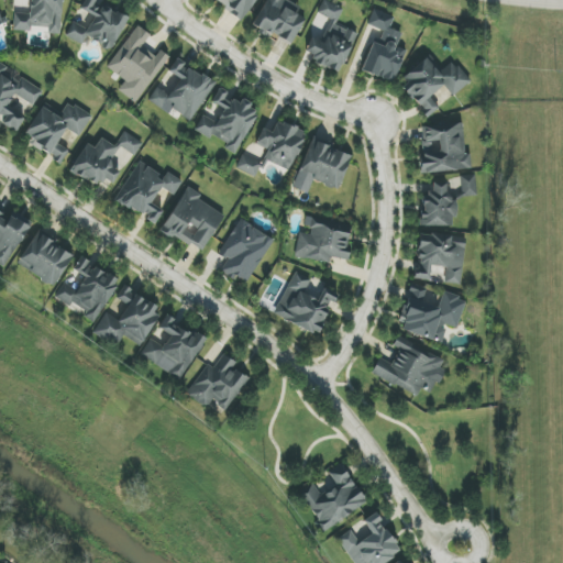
[(13,31),(32,32),(33,26),(48,28),(47,34),(61,35),(63,0),(30,0),(30,14),(14,13),(13,31)]
